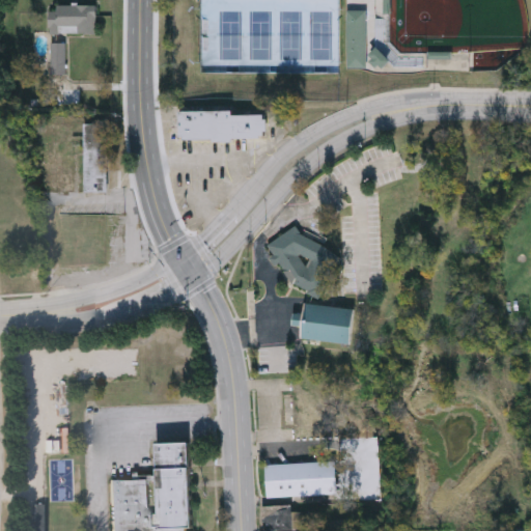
[(96,32),(50,32),(50,4),(96,4),(96,32)]
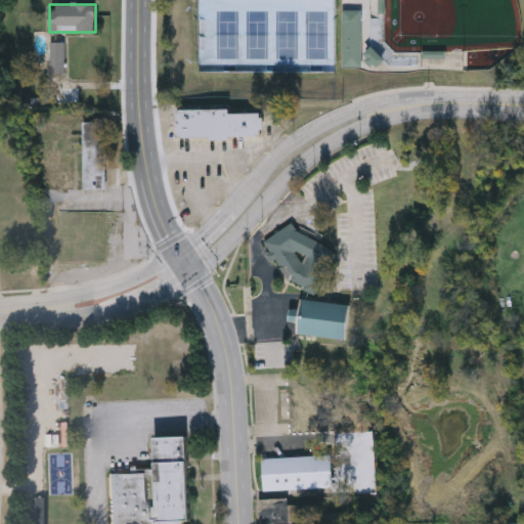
[(66,41),(66,72),(50,72),(50,41),(66,41)]
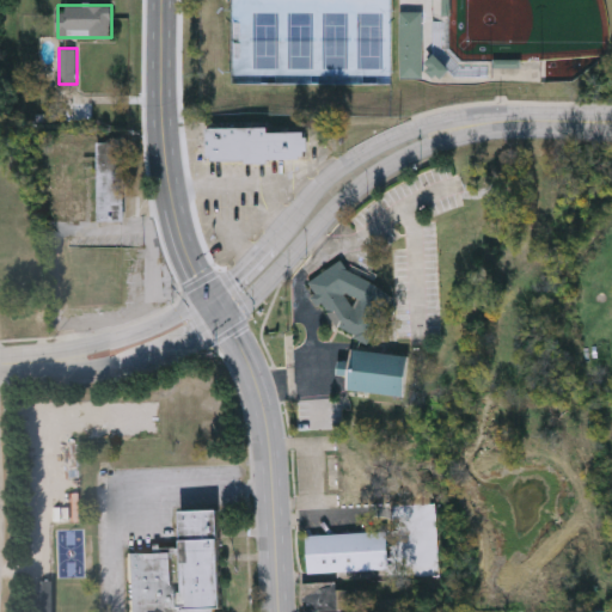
[(208,129),(208,161),(307,160),(307,134),(269,134),(269,129),(208,129)]
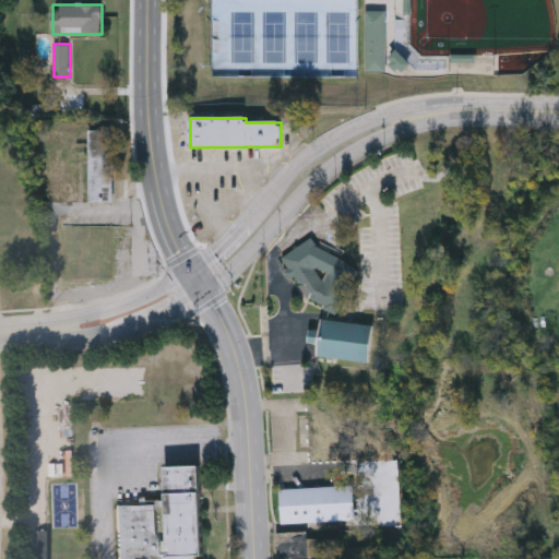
[(114,201),(88,201),(88,129),(115,129),(114,201)]
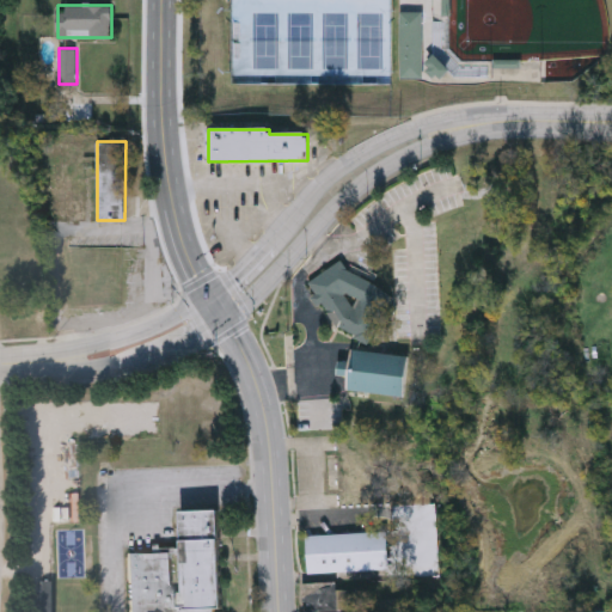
[(308,285),(317,295),(311,299),(316,307),(322,305),(337,328),(368,347),(381,320),(375,318),(380,310),(361,299),(356,311),(346,298),(352,293),(342,279),(349,274),(342,262),(308,285)]
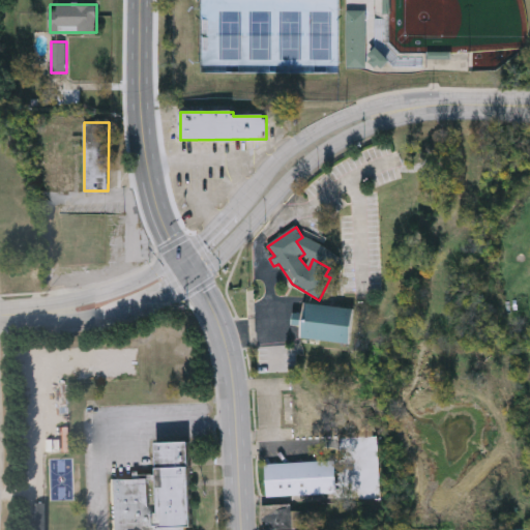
[(300,339),(351,345),(355,311),(305,304),(304,315),(294,314),(292,328),(301,329),(300,339)]
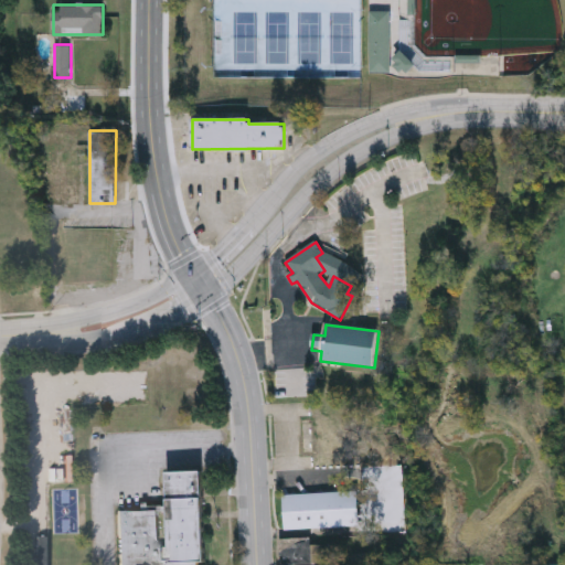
[(202,471),(205,561),(198,561),(198,564),(119,564),(118,512),(167,511),(166,472),(202,471)]
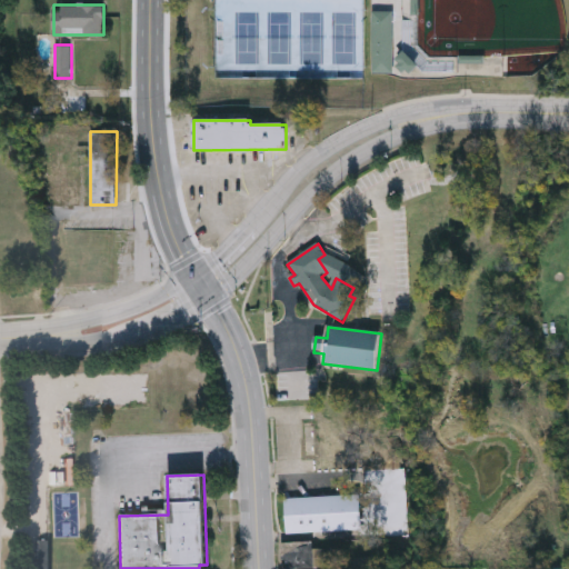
[(286,531),(285,497),(360,493),(361,529),(286,531)]
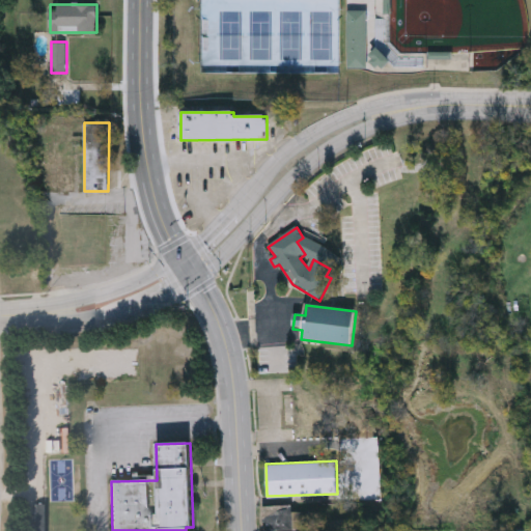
[(294,509),(322,508),(322,518),(338,516),(338,527),(267,529),(267,520),(262,520),(261,505),(292,505),(294,509)]
